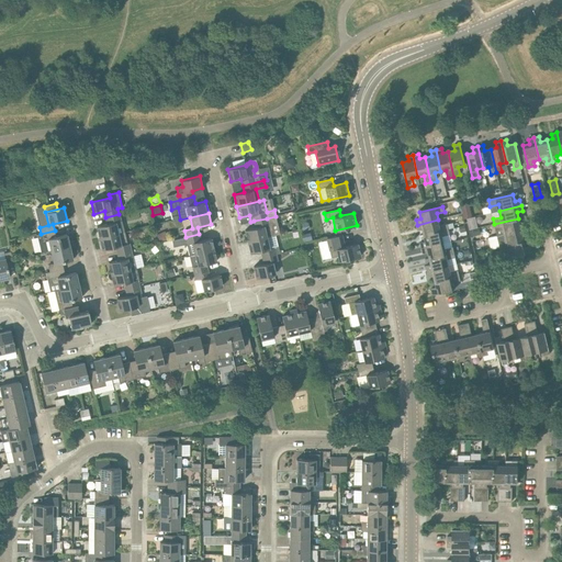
[(119,234),(115,223),(121,222),(119,214),(105,217),(108,224),(97,226),(100,238),(119,234)]
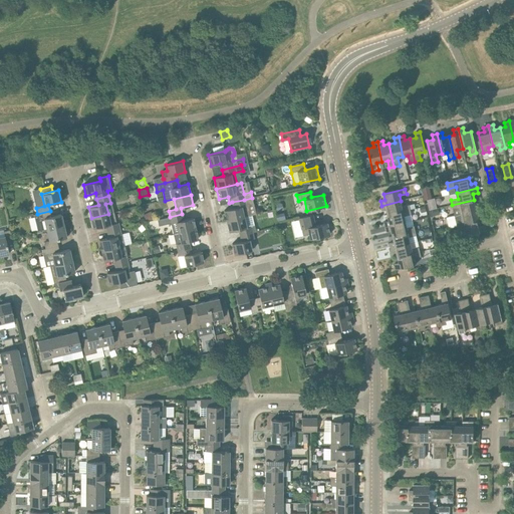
[(244,217),(250,216),(248,205),(246,205),(244,200),(232,202),(234,208),(224,211),(227,221),(244,217)]
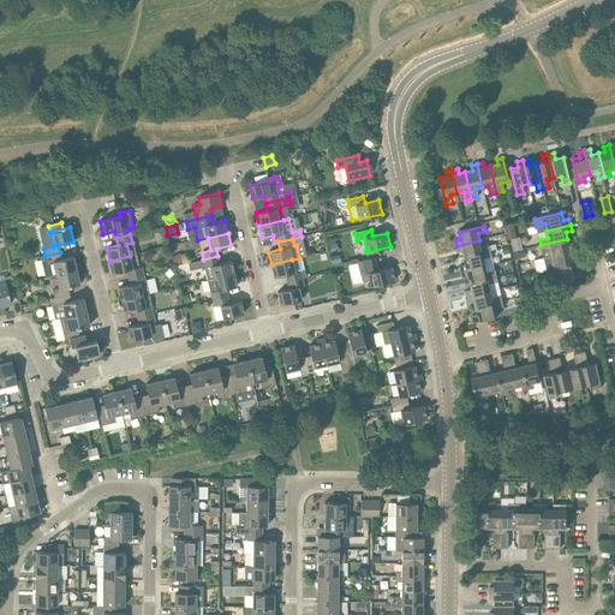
[(553,256),(575,250),(574,244),(569,246),(567,239),(541,245),(542,251),(551,249),(553,256)]
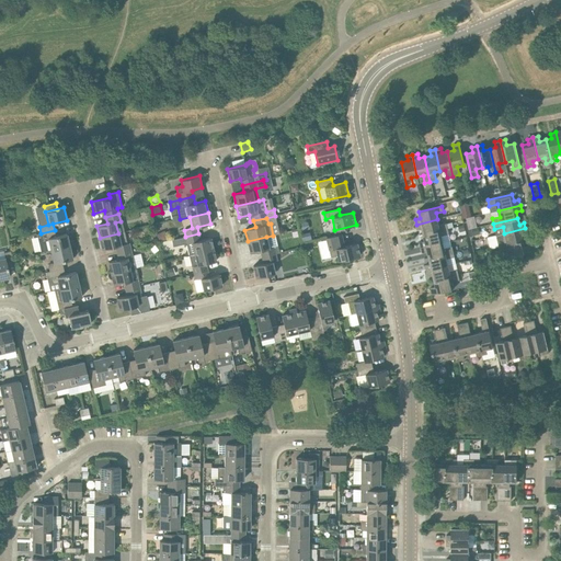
[(437,219),(416,225),(418,229),(422,228),(424,235),(447,229),(446,224),(439,226),(437,219)]
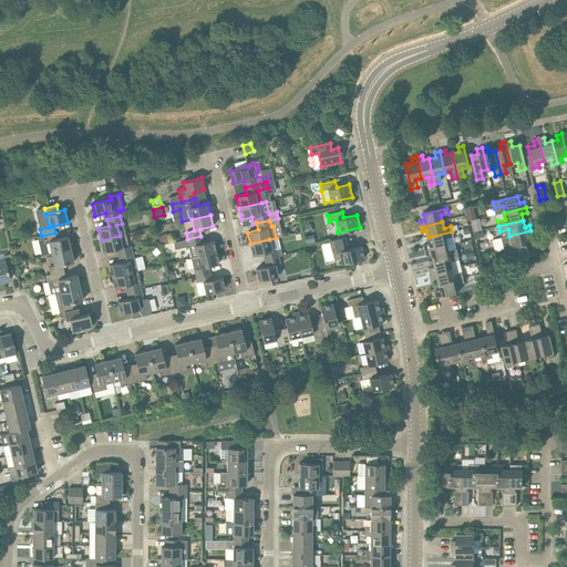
[(303,234),(312,232),(310,224),(301,226),(303,234)]
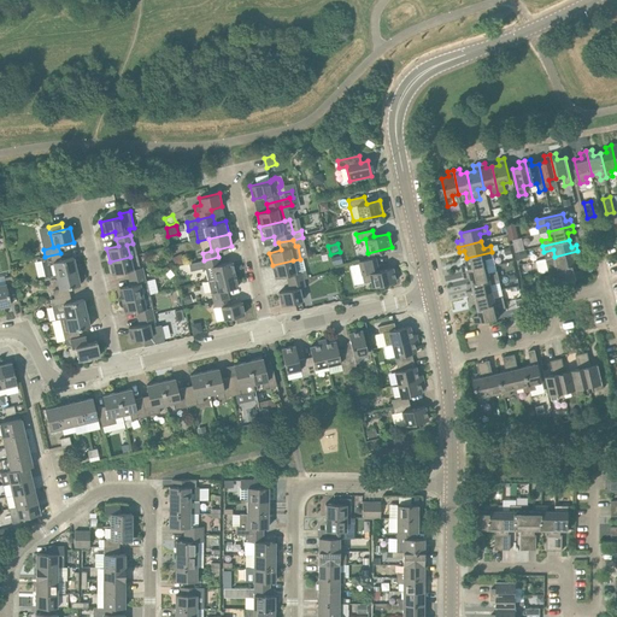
[(548,271),(575,265),(574,258),(580,257),(577,251),(554,257),(556,263),(547,265),(548,271)]
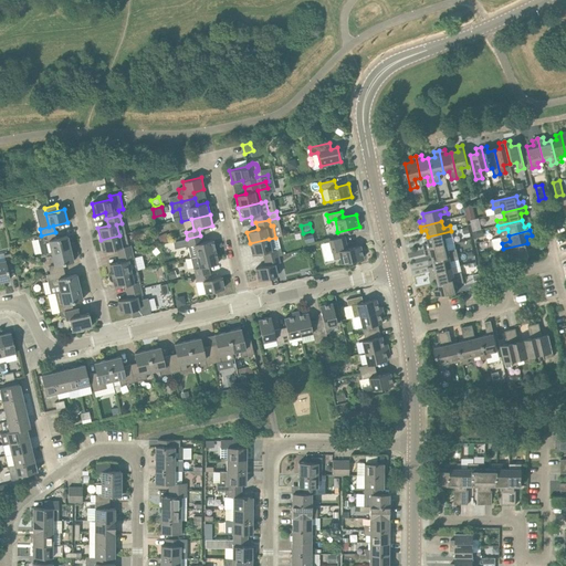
[(451,231),(428,237),(429,243),(423,244),(425,250),(447,244),(446,238),(453,237),(451,231)]
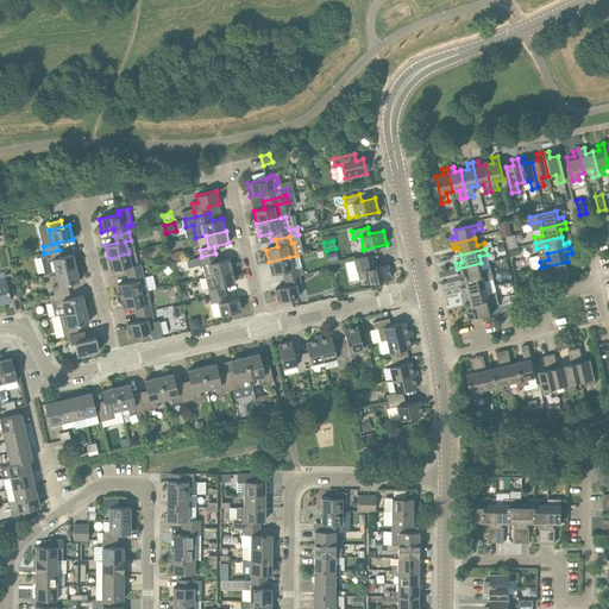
[(49,274),(55,272),(76,268),(73,255),(61,257),(60,250),(44,253),(49,274)]
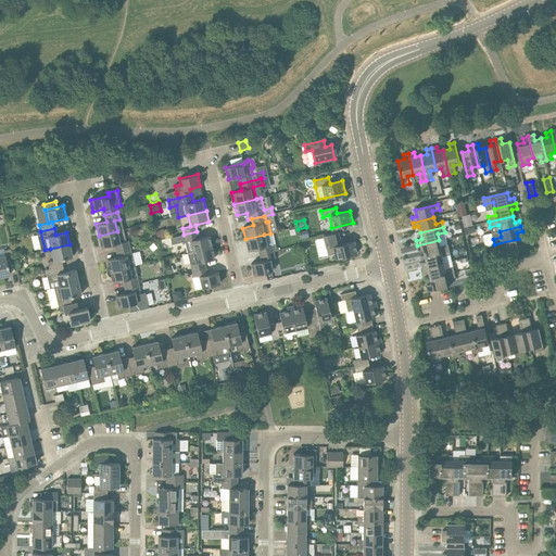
[(116,251),(129,248),(128,241),(126,241),(123,230),(117,231),(99,236),(101,248),(114,244),(116,251)]
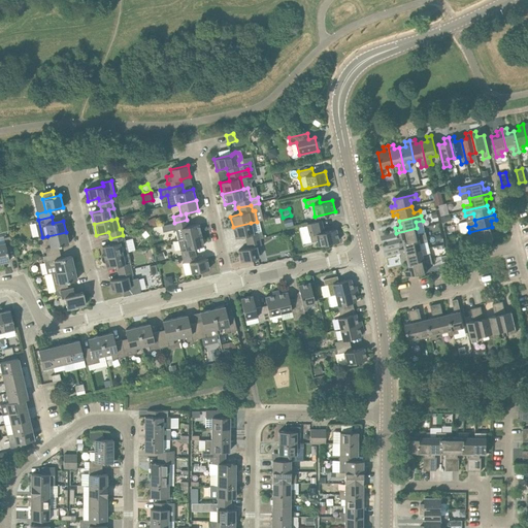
[(156,227),(152,219),(146,221),(151,229),(156,227)]
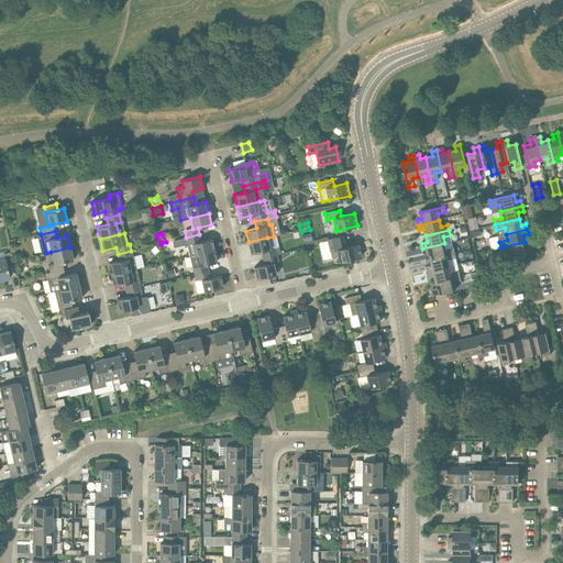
[(190,256),(214,251),(211,239),(201,241),(199,234),(186,238),(172,241),(174,247),(187,244),(190,256)]
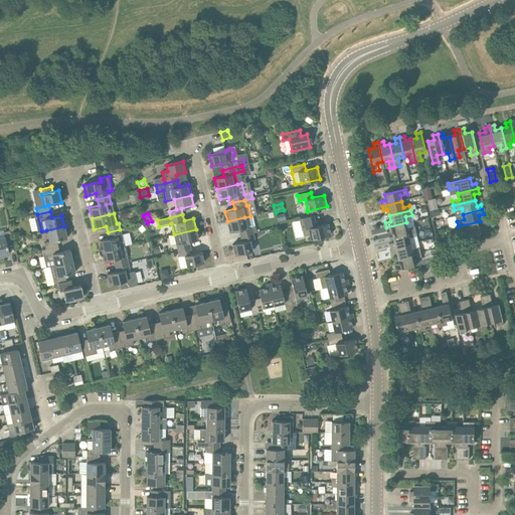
[(316,226),(313,215),(299,218),(304,236),(310,234),(311,239),(330,235),(328,223),(316,226)]
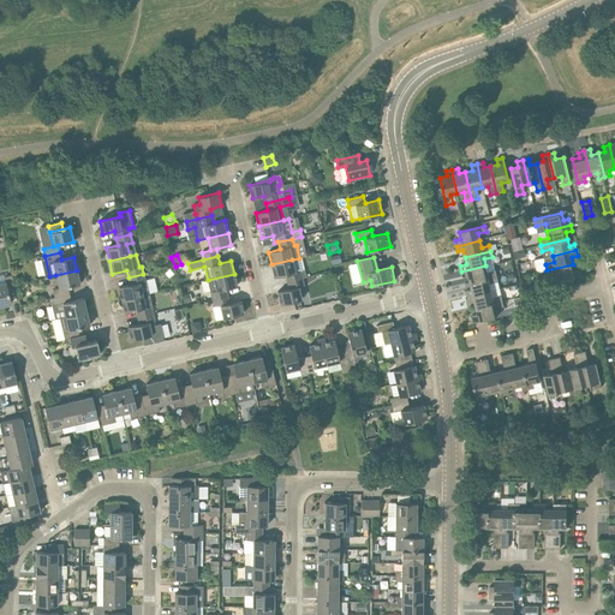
[(292,260),(272,264),(274,278),(286,275),(287,282),(302,279),(306,278),(304,270),(294,273),(292,260)]
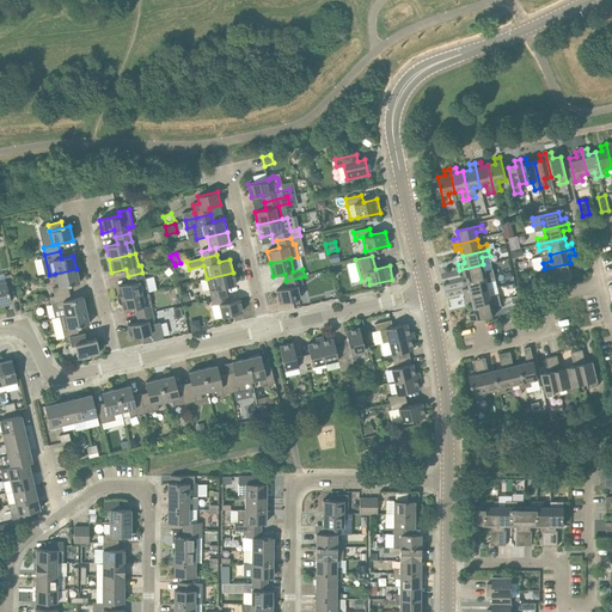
[(570,263),(544,269),(545,275),(555,273),(556,281),(580,275),(577,269),(573,270),(570,263)]
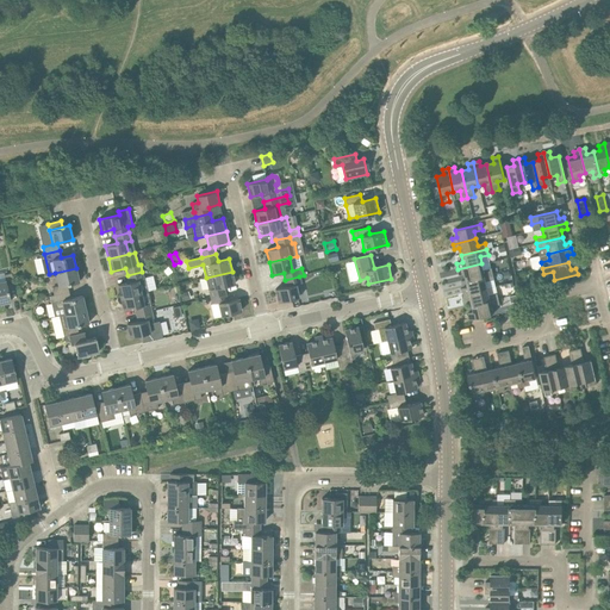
[(481,263),(458,269),(460,275),(465,273),(467,280),(492,274),(491,268),(484,271),(481,263)]
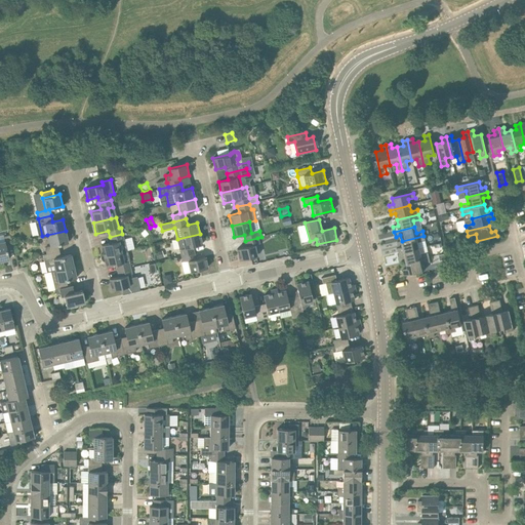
[(66,231),(47,235),(50,246),(45,248),(46,254),(47,254),(59,251),(57,245),(68,242),(66,231)]
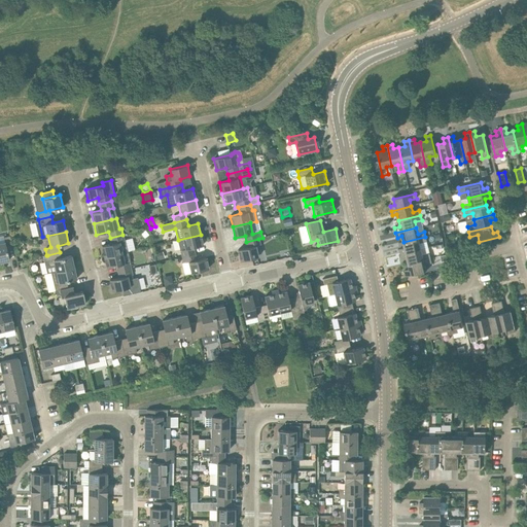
[(104,257),(128,251),(126,241),(125,241),(123,235),(110,238),(111,244),(102,246),(104,257)]
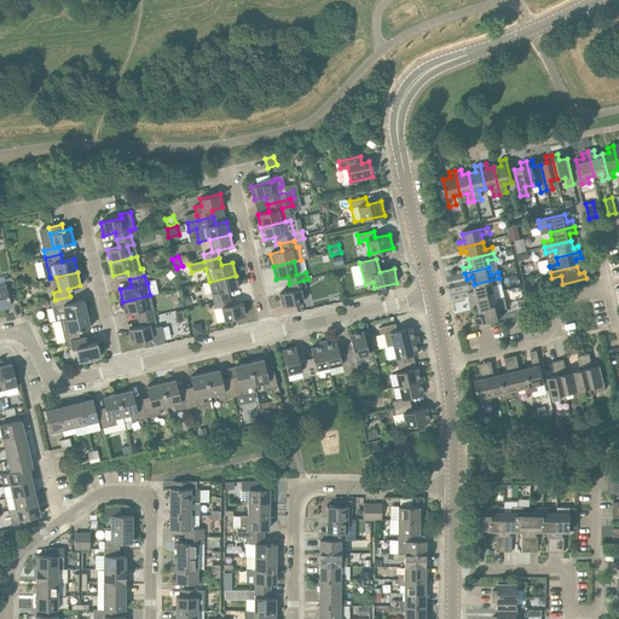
[(214,301),(229,299),(227,291),(238,288),(236,276),(209,282),(208,282),(212,294),(214,301)]
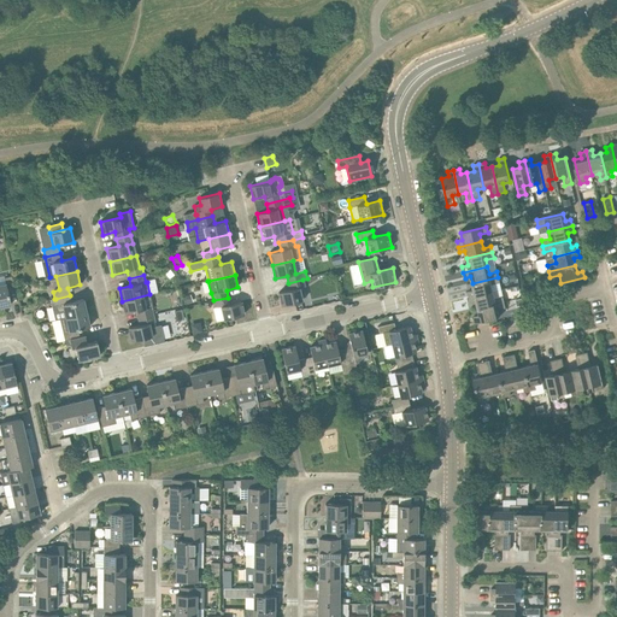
[(6,285),(0,285),(0,307),(11,305),(9,293),(16,292),(12,276),(5,278),(6,285)]
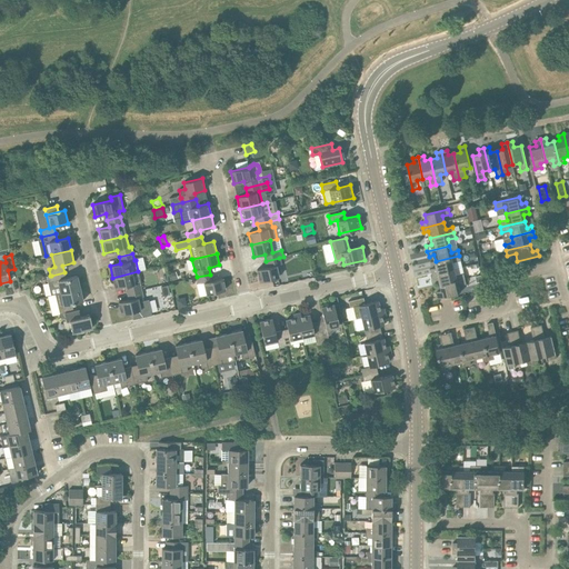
[(459,256),(436,261),(437,268),(431,269),(433,275),(455,269),(453,263),(461,261),(459,256)]
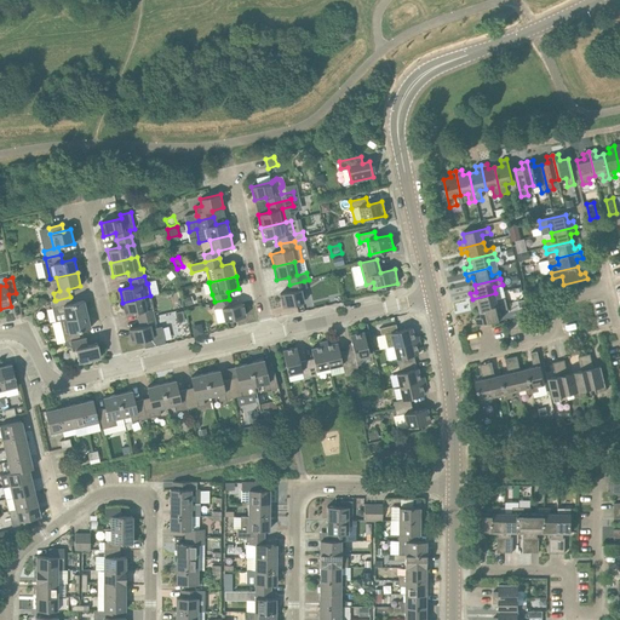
[(304,281),(290,285),(292,292),(280,294),(283,308),(304,303),(300,290),(306,288),(304,281)]
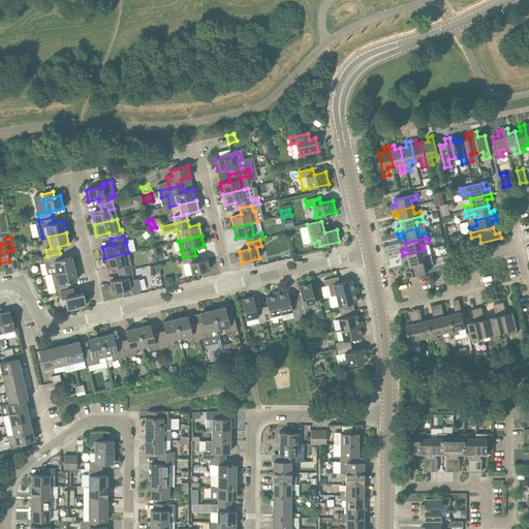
[(423,250),(403,255),(404,260),(408,259),(409,265),(432,259),(431,254),(424,256),(423,250)]
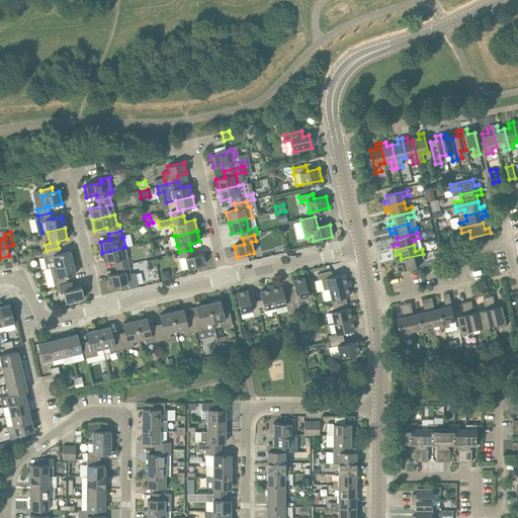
[(116,267),(128,264),(126,258),(127,258),(125,247),(102,253),(105,263),(114,261),(116,267)]
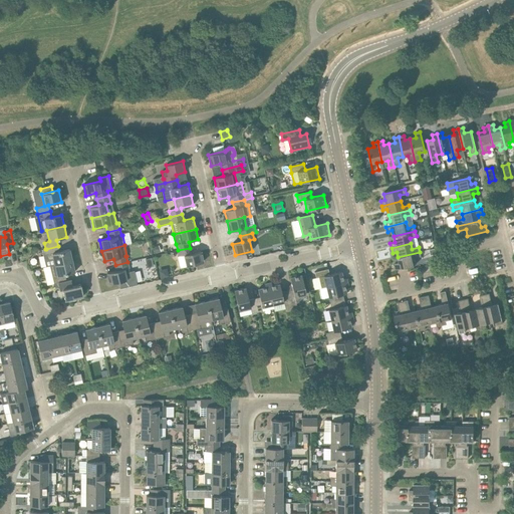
[(161,252),(159,245),(151,248),(154,255),(161,252)]
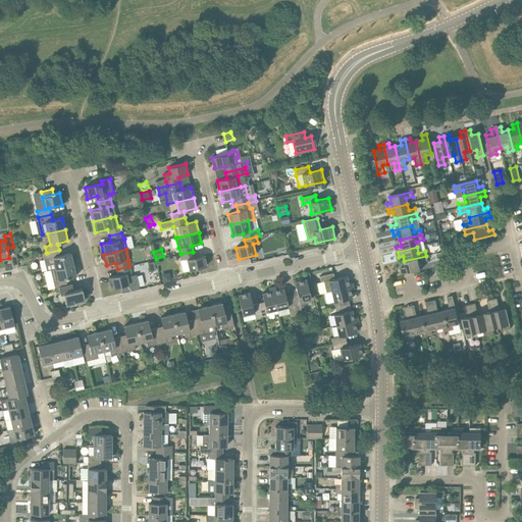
[(47,253),(46,253),(43,254),(44,260),(53,258),(56,269),(73,265),(70,253),(60,256),(59,250),(47,253)]
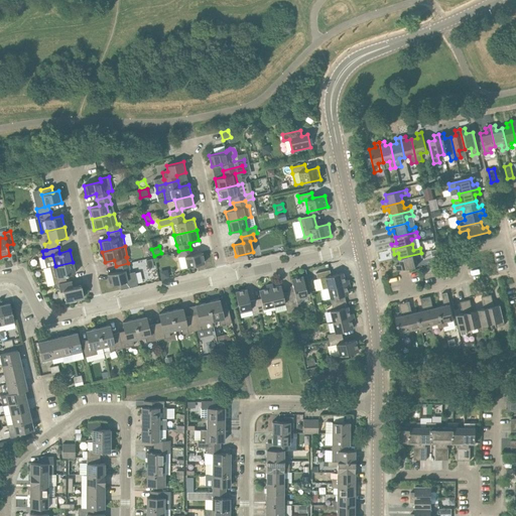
[(190,249),(178,251),(179,257),(178,258),(181,269),(187,267),(205,263),(202,252),(192,254),(190,249)]
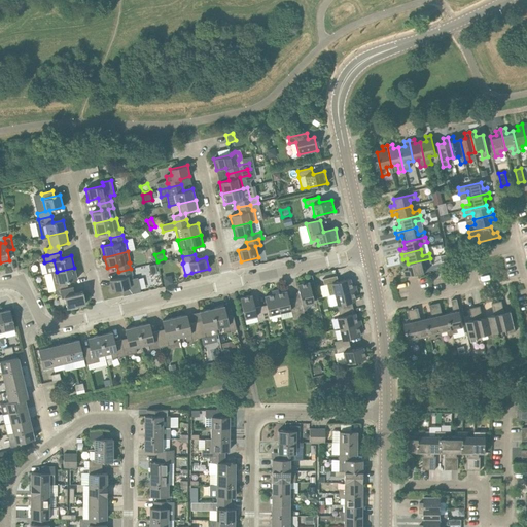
[(430,258),(408,264),(410,270),(405,271),(406,276),(426,272),(424,265),(431,264),(430,258)]
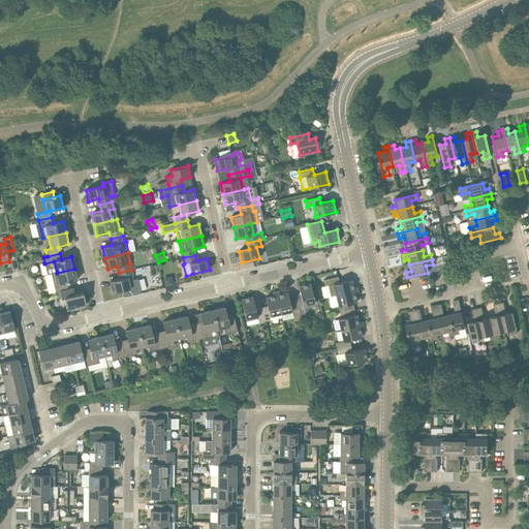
[(149,267),(151,275),(158,274),(156,266),(149,267)]
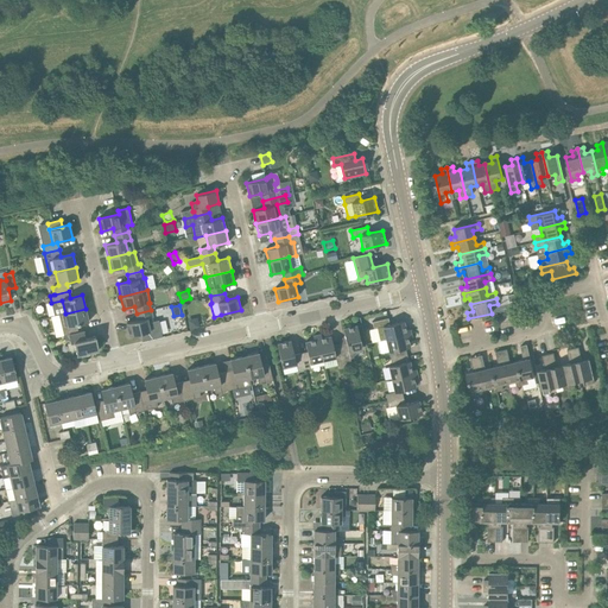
[(86,309),(65,314),(59,315),(64,335),(69,335),(78,333),(77,325),(89,322),(86,309)]
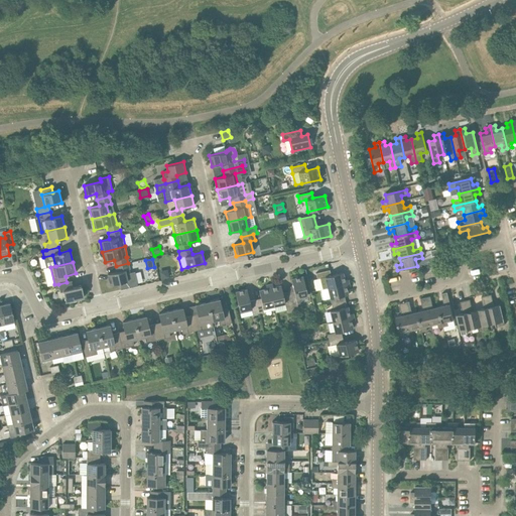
[(130,273),(128,263),(116,266),(117,272),(108,274),(110,285),(120,283),(121,289),(121,290),(138,286),(138,285),(137,286),(134,272),(130,273)]
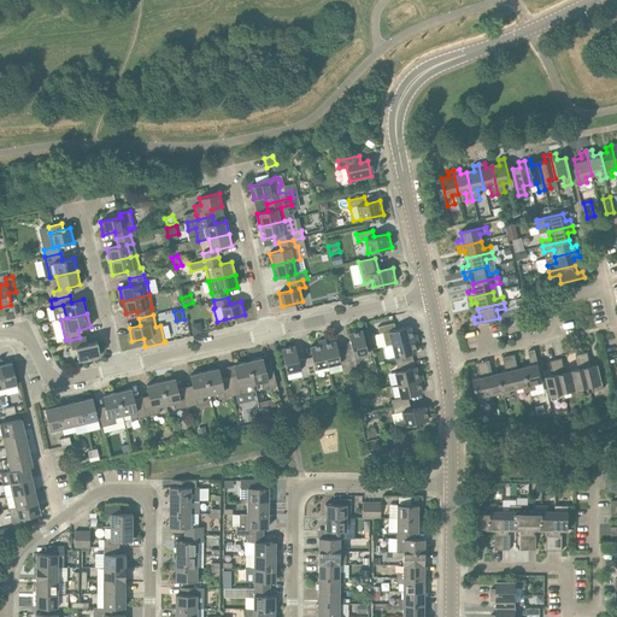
[(389,345),(417,339),(416,334),(412,335),(410,327),(395,329),(394,323),(377,327),(380,334),(386,331),(389,345)]
